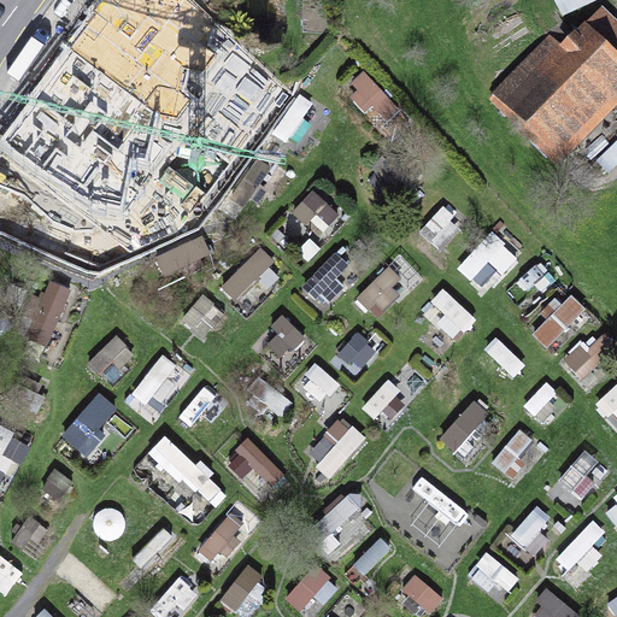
[(76,37),(12,153),(107,205),(212,15),(184,0),(154,0),(122,63),(76,37)]
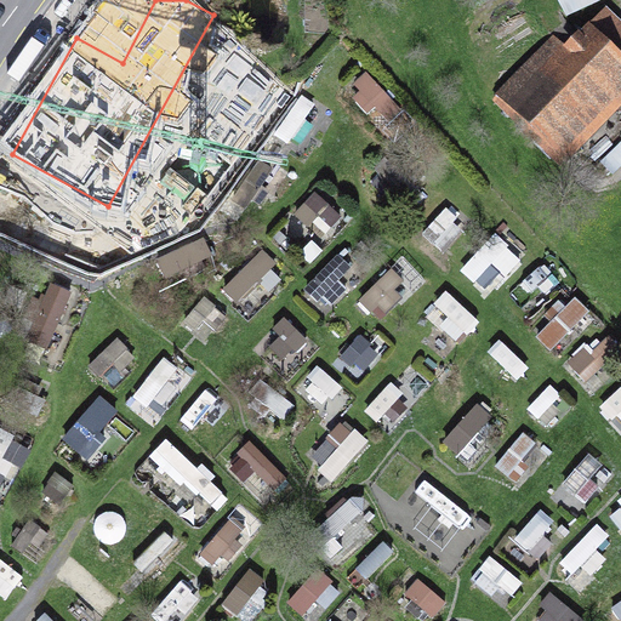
[(497,98),(563,166),(620,109),(620,40),(604,23),(570,57),(556,41),(497,98)]
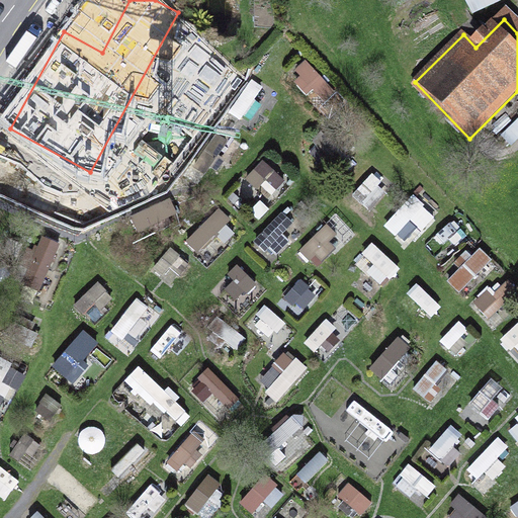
[(308,59),(291,72),(323,109),(340,96),(308,59)]
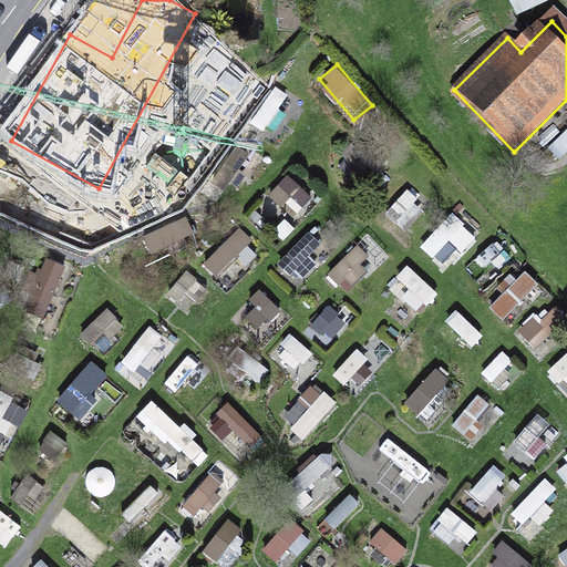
[(268,196),(292,217),(315,193),(289,172),(268,196)]
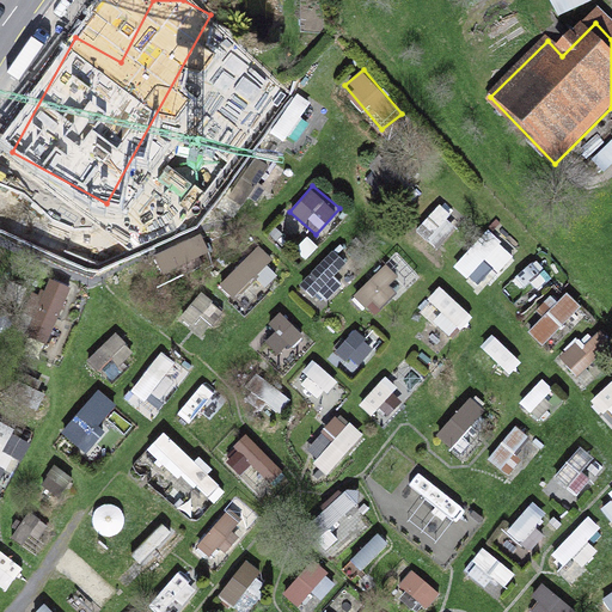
[(435,248),(459,221),(441,204),(417,231),(435,248)]
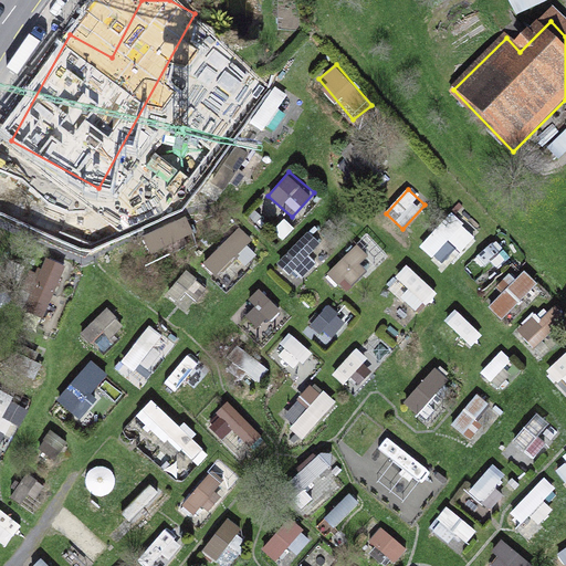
[(146,233),(152,250),(182,239),(177,221),(146,233)]
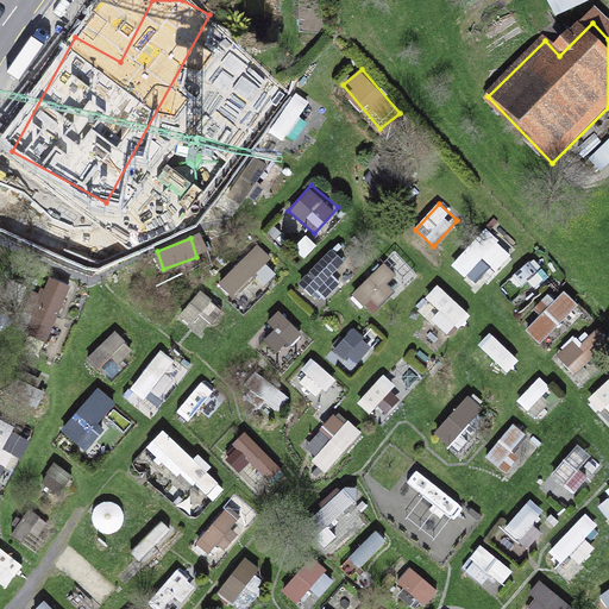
[(487,251),(472,240),(452,265),(482,288),(510,251),(495,239),(487,251)]
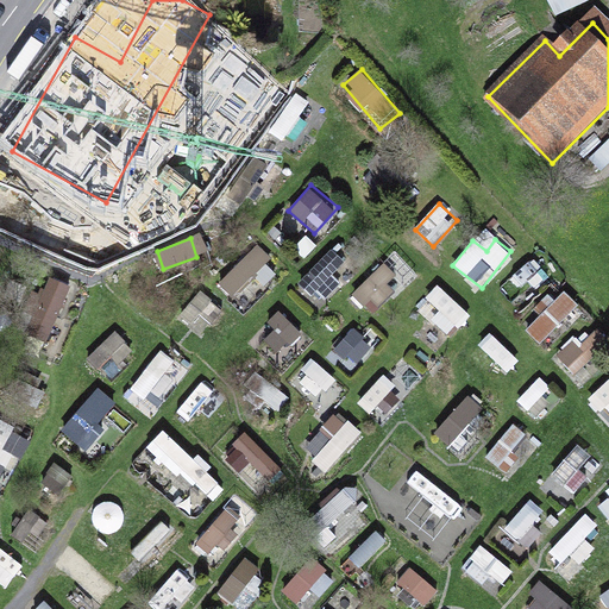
[(218,284),(242,309),(281,270),(256,246),(218,284)]
